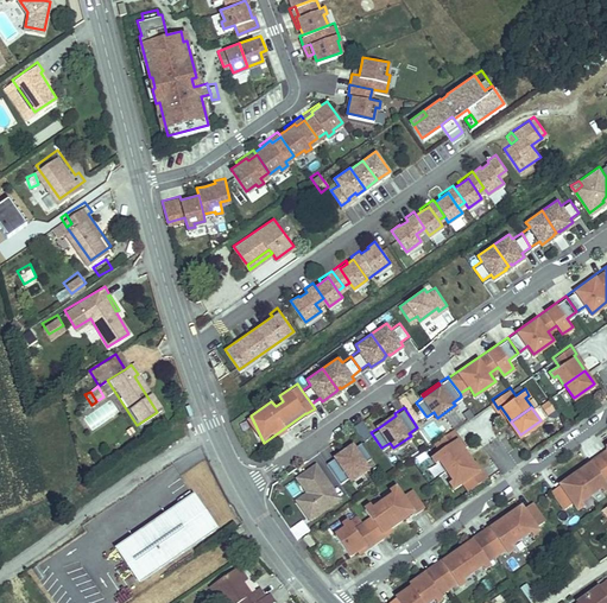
[(378,425),(379,427),(396,416),(394,413),(378,425)]
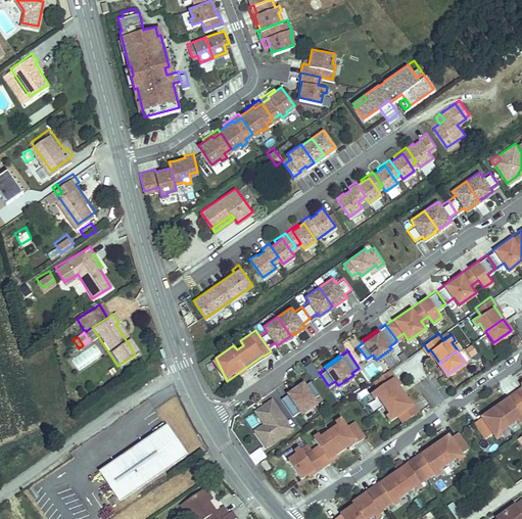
[(311,360),(303,365),(313,377),(319,372),(311,360)]
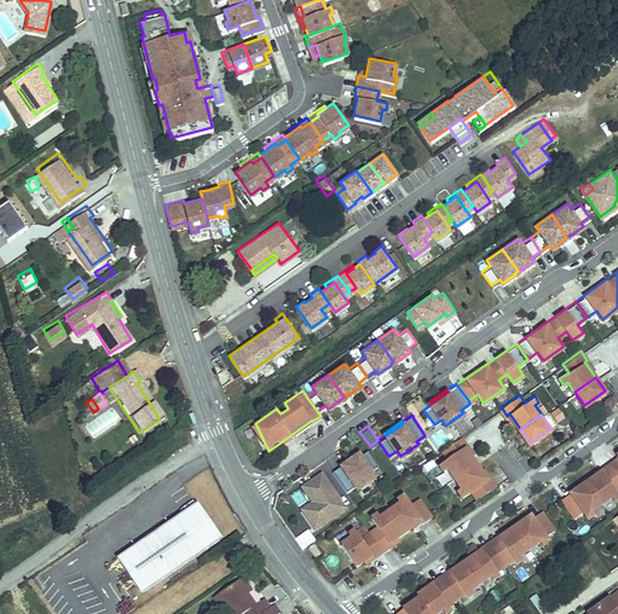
[(467,444),(461,434),(442,447),(448,456),(439,463),(443,469),(448,467),(454,476),(475,461),(471,453),(465,446),(467,444)]
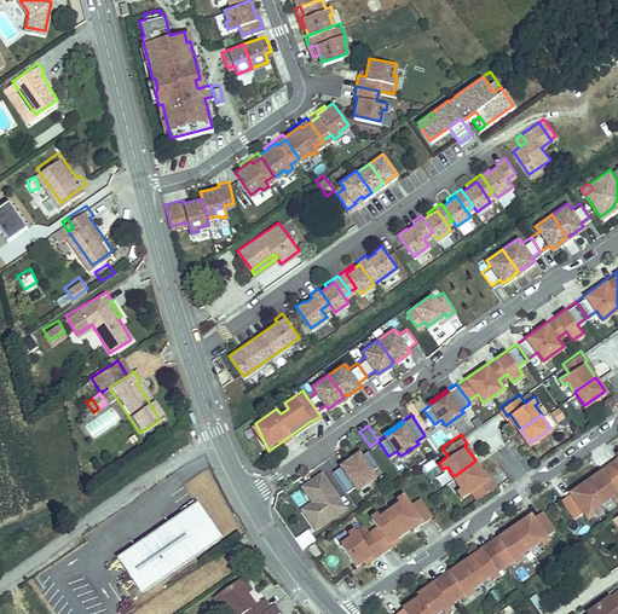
[(341,463),(331,469),(346,490),(354,484),(356,486),(374,474),(370,468),(377,463),(367,447),(359,453),(342,465),(341,463)]
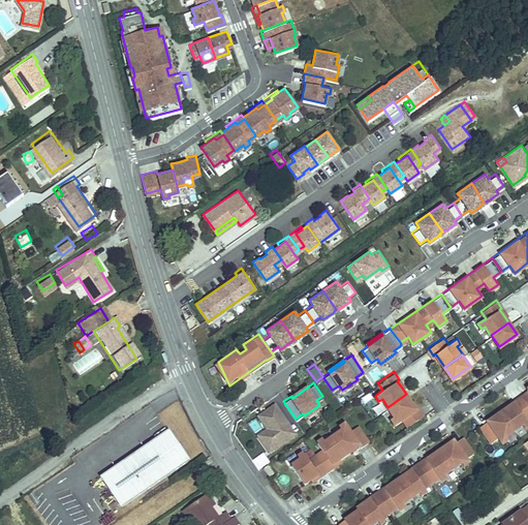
[(292,398),(307,388),(306,385),(291,396),(292,398)]
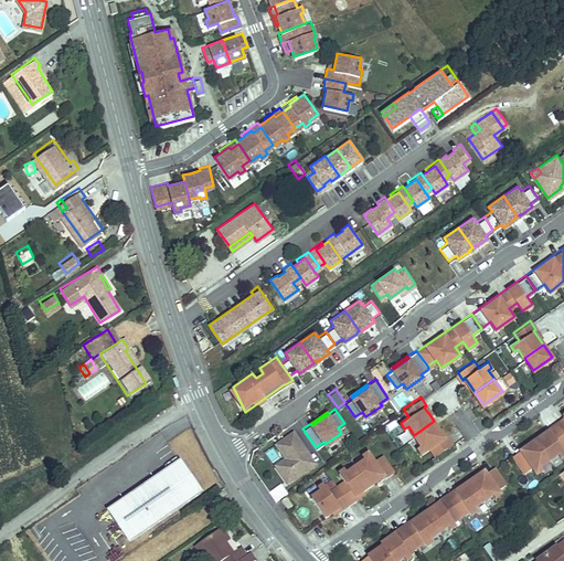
[(435,454),(451,442),(446,434),(444,435),(438,427),(434,421),(414,435),(421,444),(417,446),(421,452),(429,446),(435,454)]
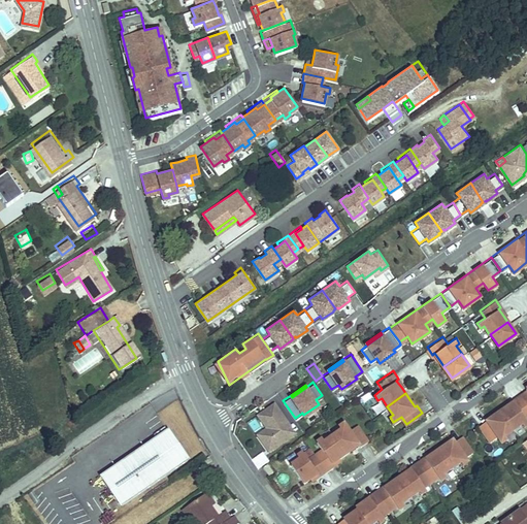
[(526,419),(526,418),(526,417),(526,403),(520,393),(513,398),(513,399),(506,404),(499,410),(513,427),(521,422),(523,425),(526,421),(526,419)]
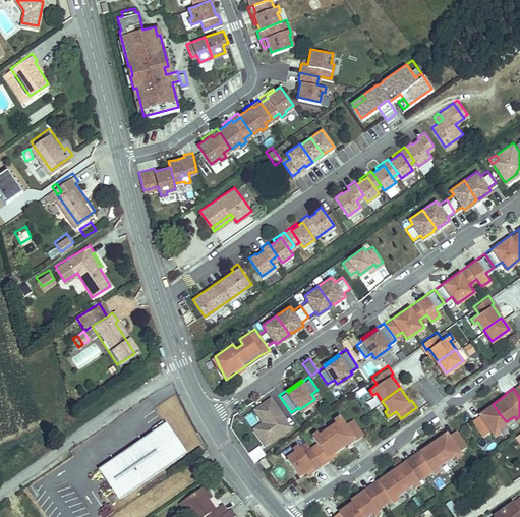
[(270,396),(253,407),(263,420),(267,426),(257,434),(265,443),(290,424),(284,415),(282,416),(280,414),(282,412),(270,396)]
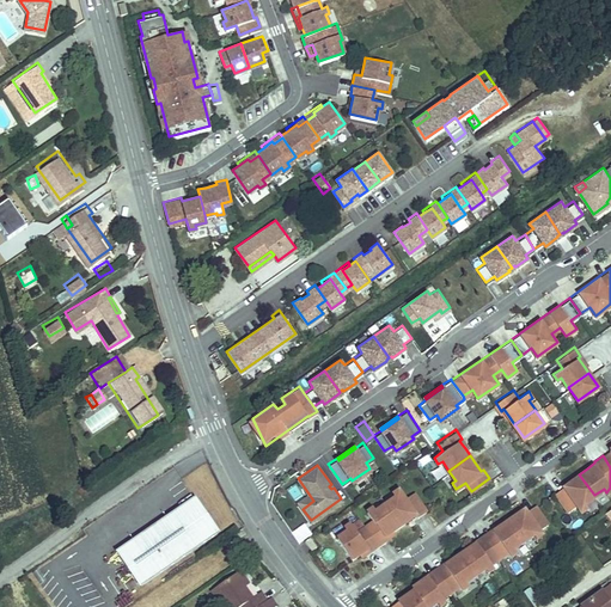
[(594,495),(579,474),(555,491),(567,509),(576,503),(581,510),(587,506),(584,502),(594,495)]
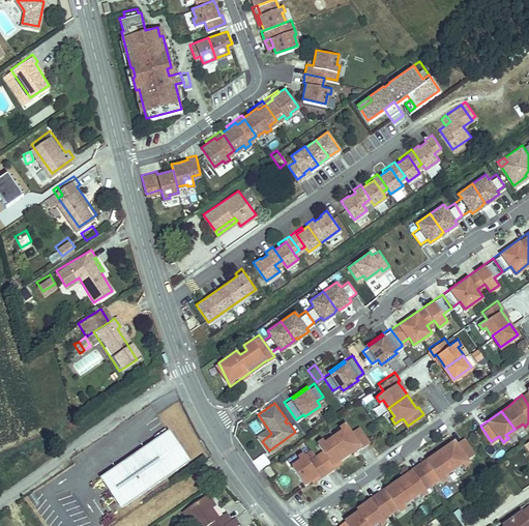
[(360,446),(369,441),(357,425),(350,430),(345,422),(340,426),(342,429),(333,435),(346,454),(359,444),(360,446)]
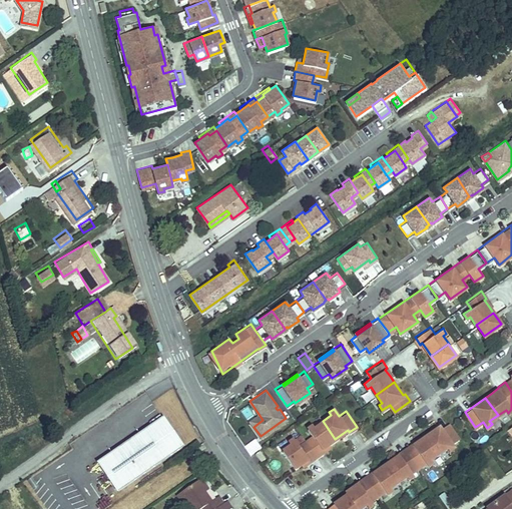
[(249,420),(253,427),(263,420),(259,414),(249,420)]
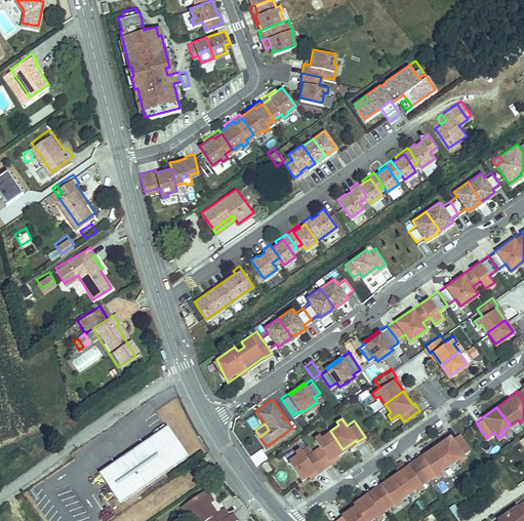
[(185,455),(165,427),(98,472),(119,501),(185,455)]
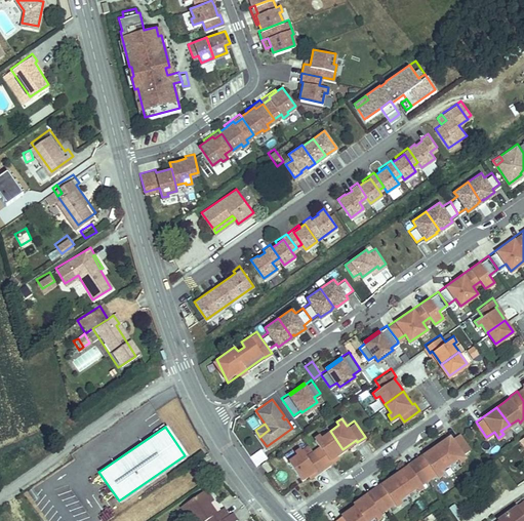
[(313,450),(323,466),(331,461),(329,458),(336,453),(343,449),(330,431),(322,437),(319,434),(314,437),(320,445),(313,450)]
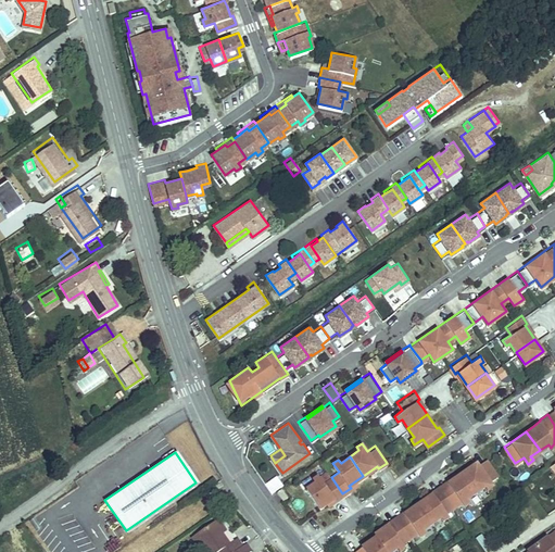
[(489,479),(497,474),(486,458),(478,463),(476,461),(462,471),(475,490),(483,484),(487,487),(492,484),(489,479)]
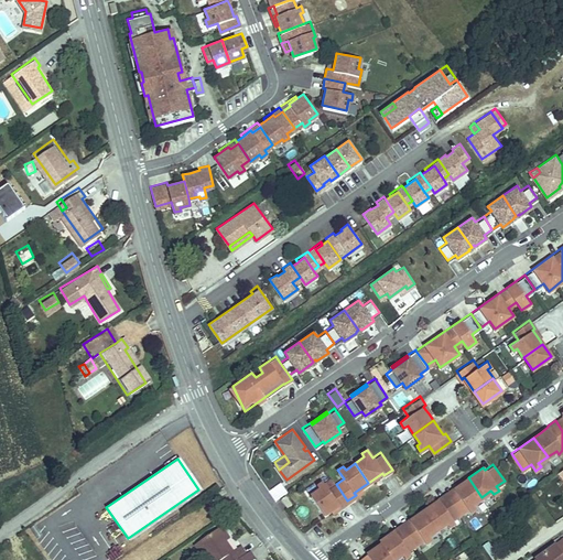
[(447,496),(459,513),(467,507),(469,510),(475,507),(473,504),(482,497),(468,477),(462,483),(454,488),(455,491),(447,496)]
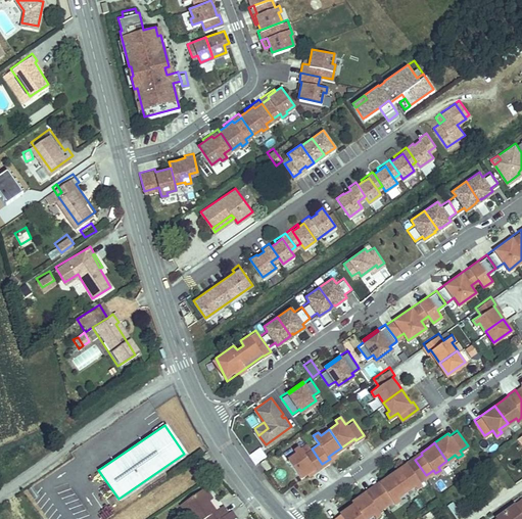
[(254,461),(266,453),(258,443),(247,452),(254,461)]
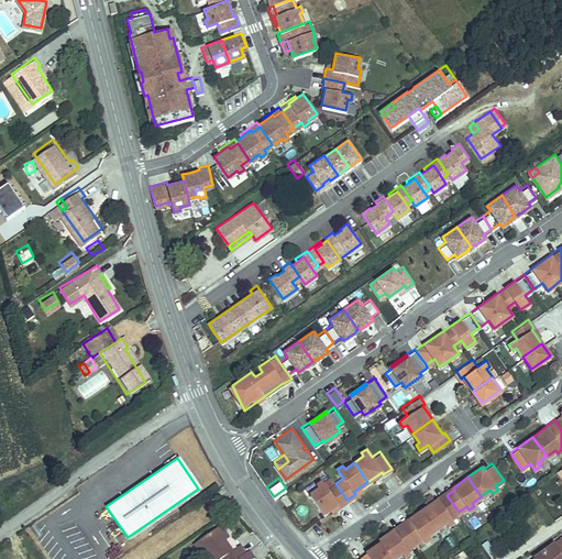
[(339,505),(346,500),(335,483),(328,488),(321,480),(316,483),(319,488),(310,493),(323,513),(330,508),(338,503),(339,505)]
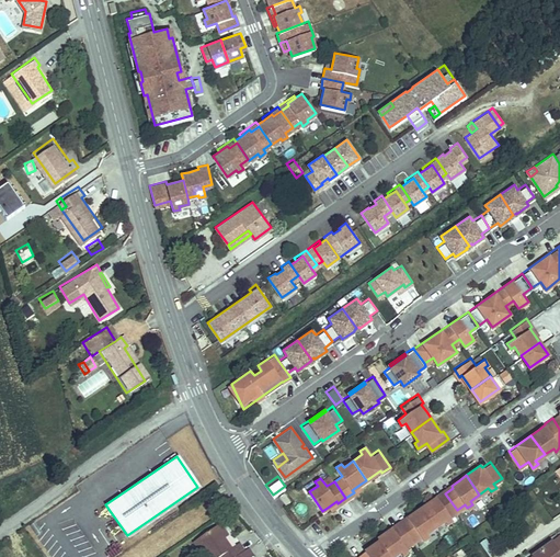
[(442,488),(445,493),(453,488),(452,486),(459,480),(457,478),(442,488)]
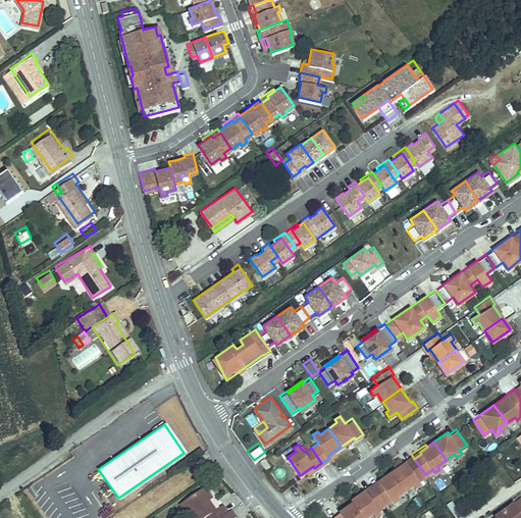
[(399,466),(406,461),(407,463),(414,459),(411,454),(397,464),(399,466)]
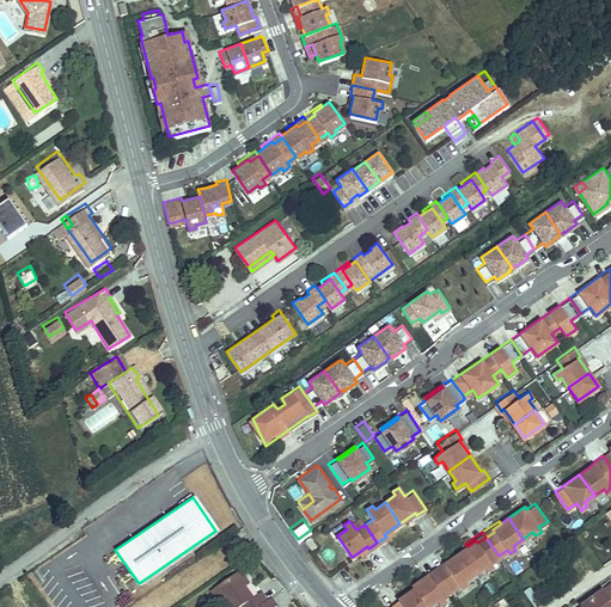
[(316,543),(309,534),(304,538),(311,547),(316,543)]
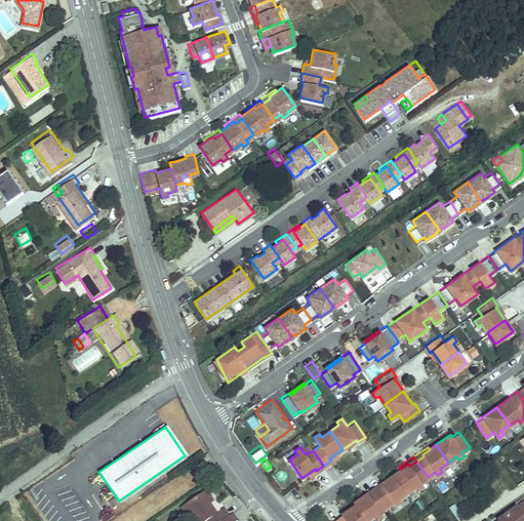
[(420,482),(428,477),(416,462),(409,466),(408,464),(401,469),(395,474),(407,491),(415,486),(417,489),(422,485),(420,482)]
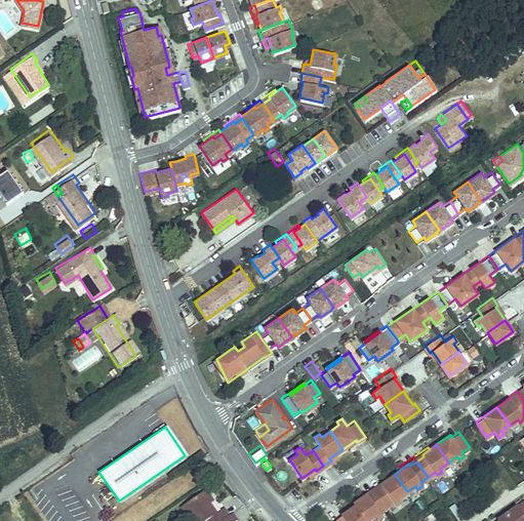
[(375,490),(386,506),(393,501),(396,505),(401,501),(399,497),(407,491),(395,474),(389,478),(380,483),(383,485),(375,490)]
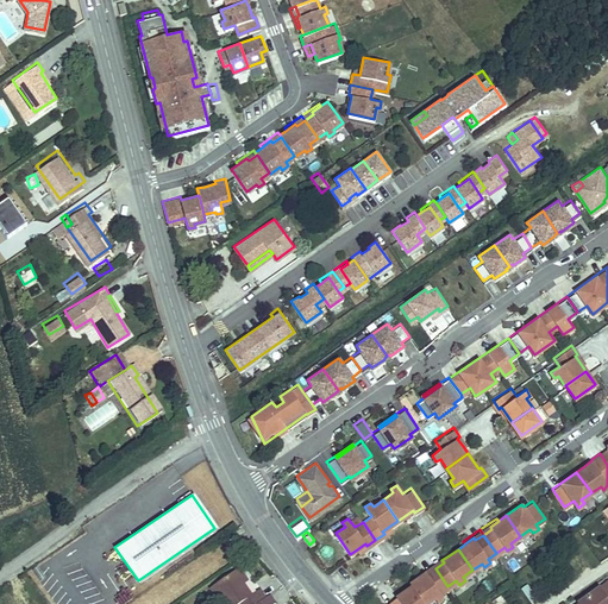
[(432,564),(436,568),(444,562),(442,560),(451,554),(449,552),(432,564)]
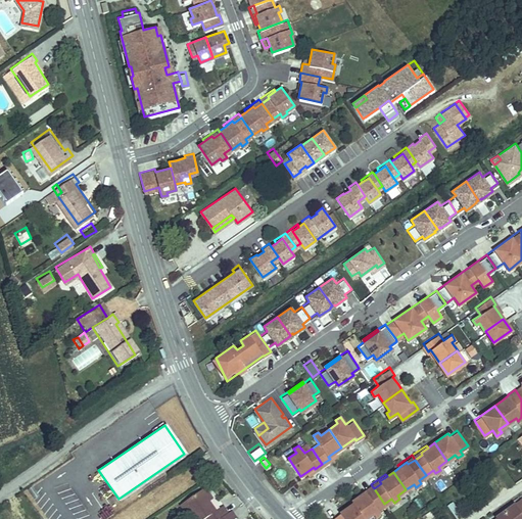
[(207,480),(182,497),(196,518),(202,514),(205,518),(209,518),(211,518),(231,518),(230,516),(238,511),(233,503),(229,506),(225,499),(216,505),(208,494),(215,490),(207,480)]
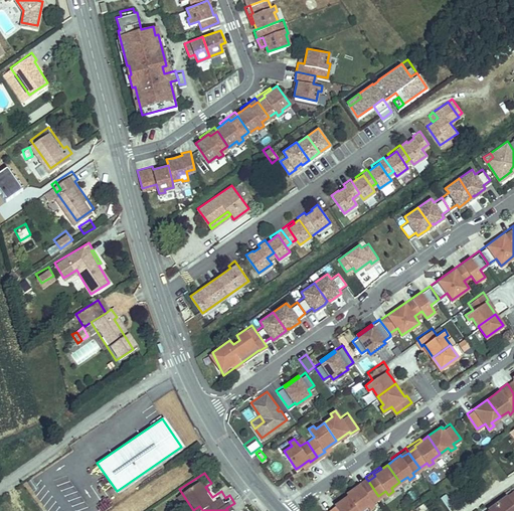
[(361,486),(368,481),(365,477),(351,486),(352,489),(360,483),(361,486)]
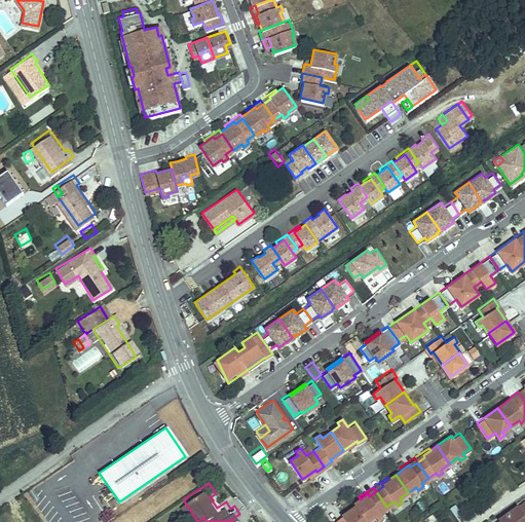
[(355,506),(367,521),(375,516),(377,519),(382,515),(380,512),(386,507),(376,491),(369,496),(368,493),(360,499),(353,504),(355,506)]
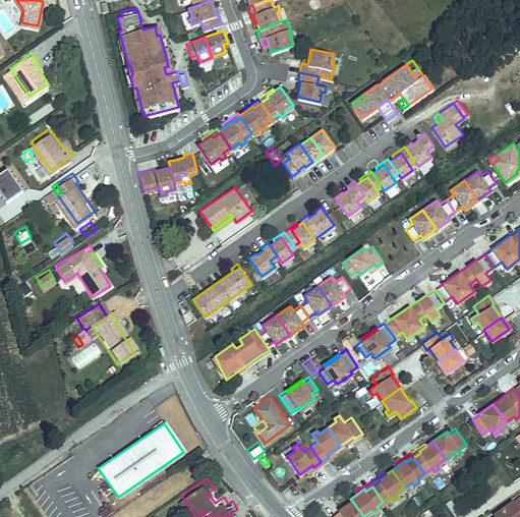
[(519,516),(519,495),(488,516),(519,516)]
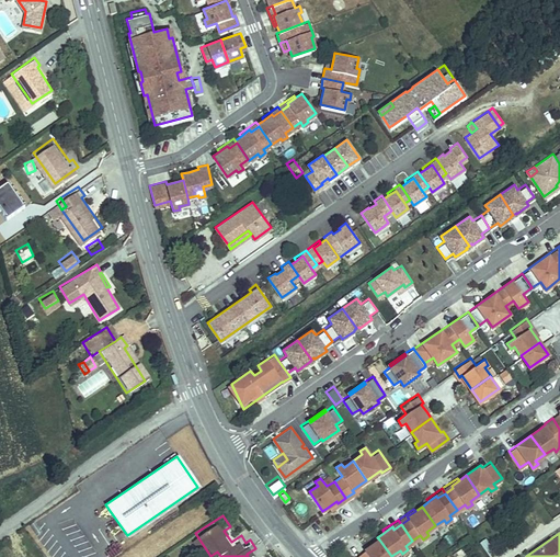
[(484,535),(479,540),(488,553),(494,548),(484,535)]
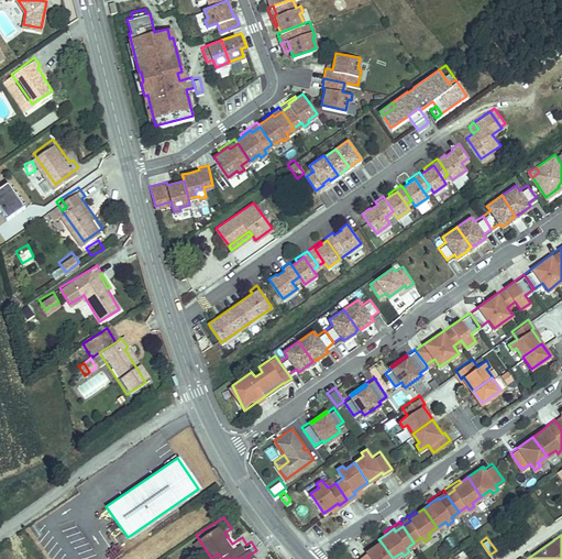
[(392,558),(393,558),(381,541),(357,557),(359,558),(392,558)]
